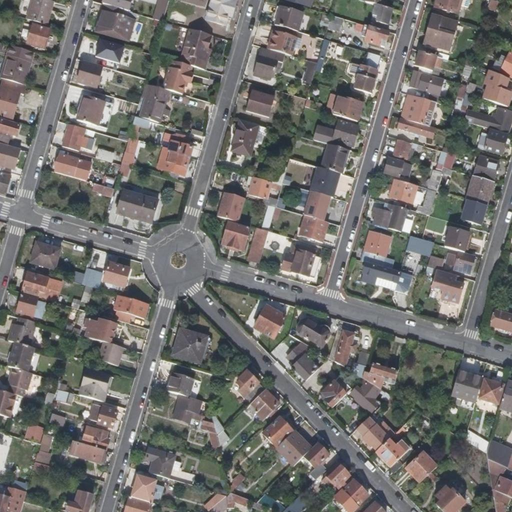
[(53,1),(47,0),(30,0),(25,19),(46,26),(47,22),(53,1)]
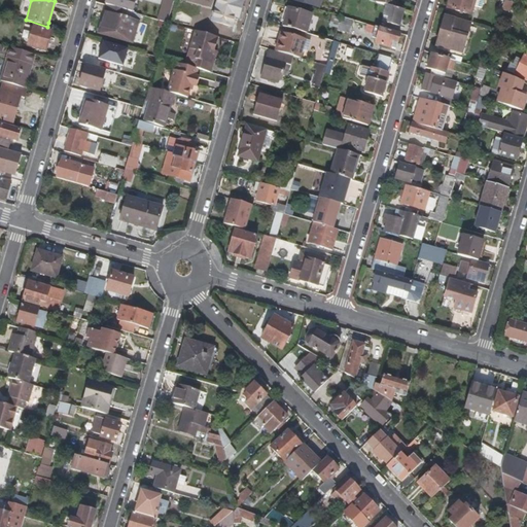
[(106,0),(105,4),(121,8),(124,0),(106,0)]
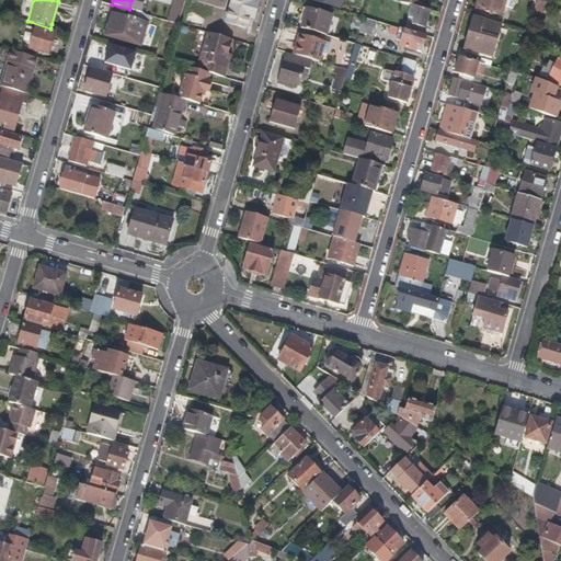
[(184,2),(176,0),(174,0),(169,20),(178,23),(184,2)]
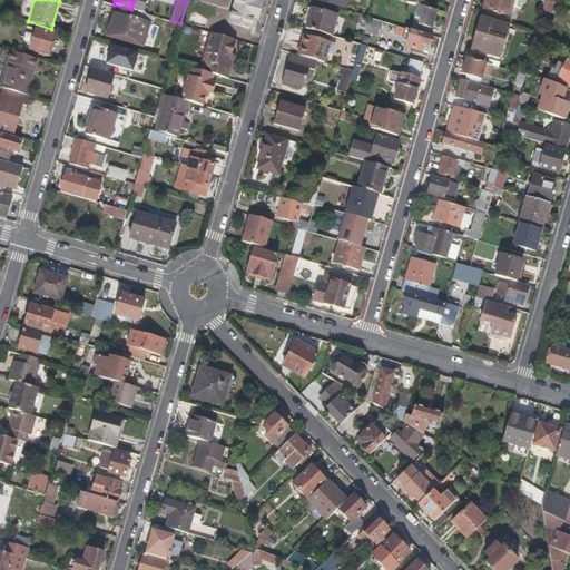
[(262,2),(254,0),(234,0),(227,25),(249,31),(255,12),(259,12),(262,2)]
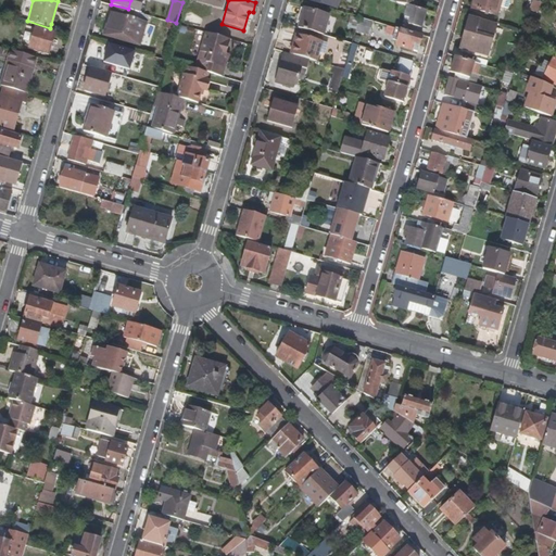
[(508,0),(476,0),(475,9),(496,15),(498,5),(507,8),(508,0)]
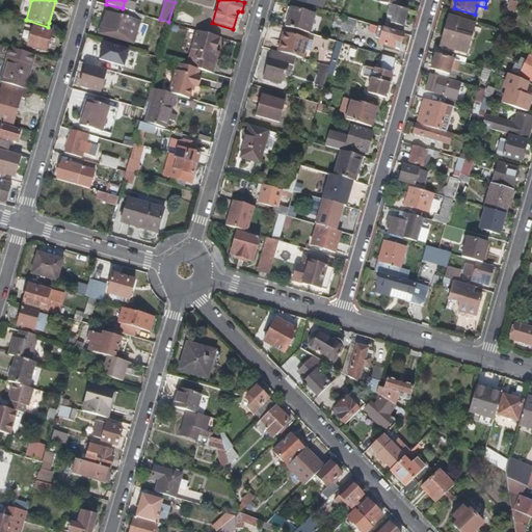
[(517,2),(510,0),(507,8),(514,10),(517,2)]
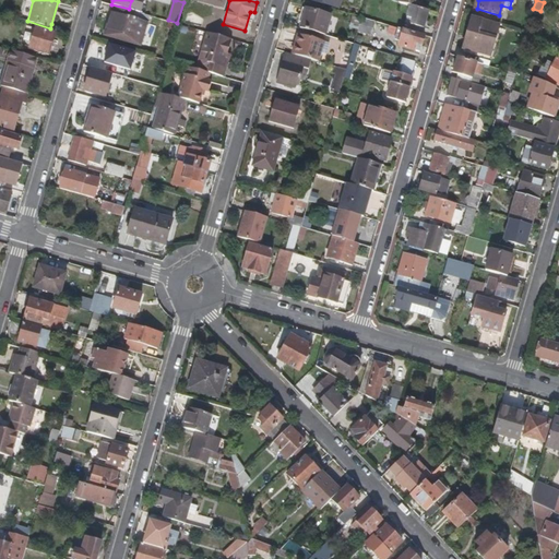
[(129,9),(111,4),(103,35),(138,46),(138,43),(142,44),(145,32),(144,31),(146,21),(128,15),(129,9)]
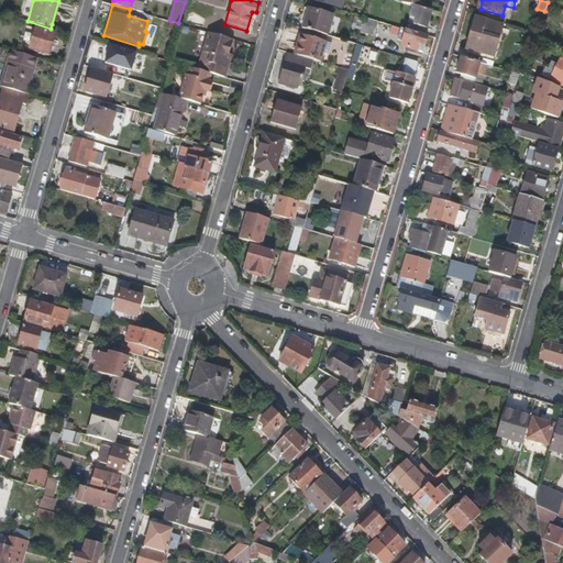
[(412,31),(424,34),(431,11),(420,8),(412,6),(409,15),(416,18),(412,31)]
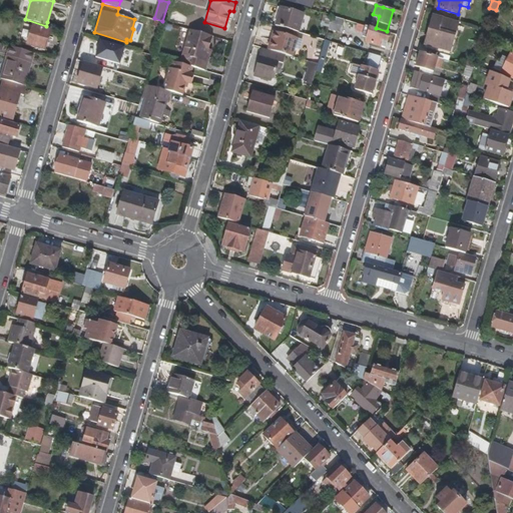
[(303,14),(280,7),(277,17),(275,25),(278,26),(297,31),(298,31),(303,14)]
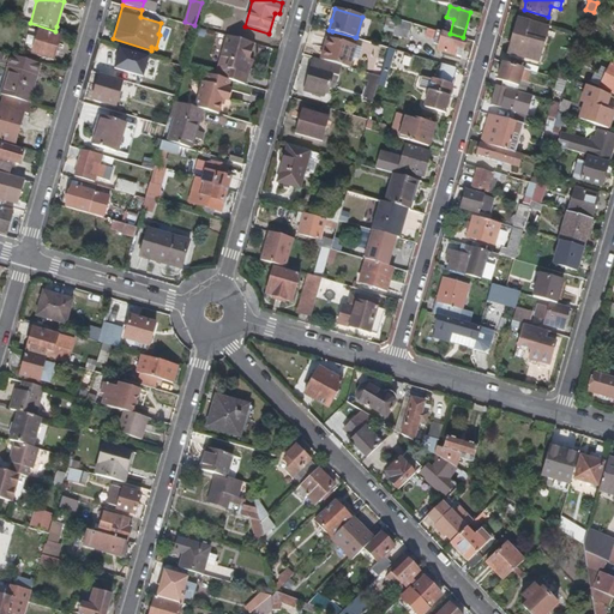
[(411,23),(396,18),(391,34),(407,38),(411,23)]
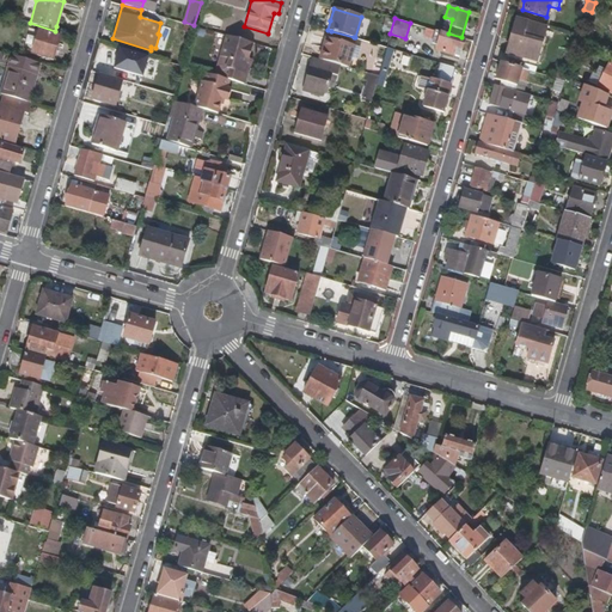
[(510,44),(539,54),(543,42),(538,41),(542,26),(518,19),(510,44)]
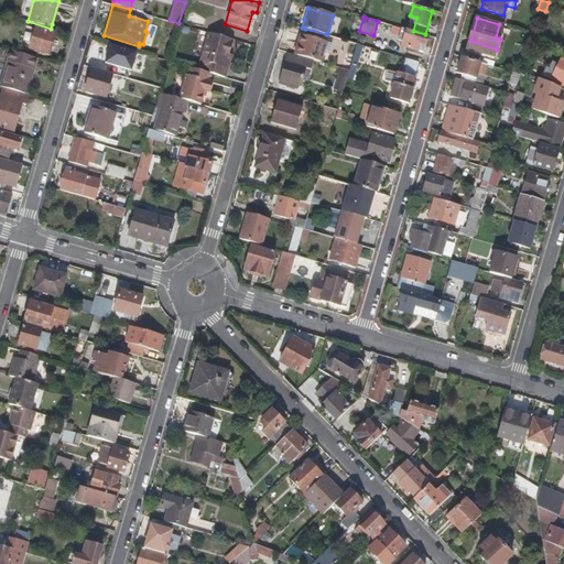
[(206,31),(185,25),(183,32),(204,39),(206,31)]
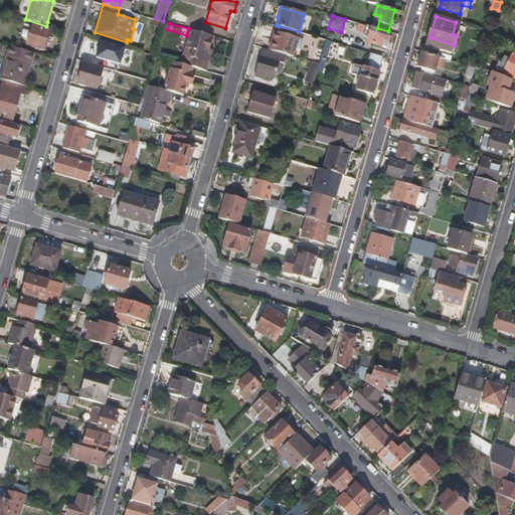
[(388,31),(377,28),(367,25),(364,37),(368,39),(368,42),(385,47),(390,32),(388,31)]
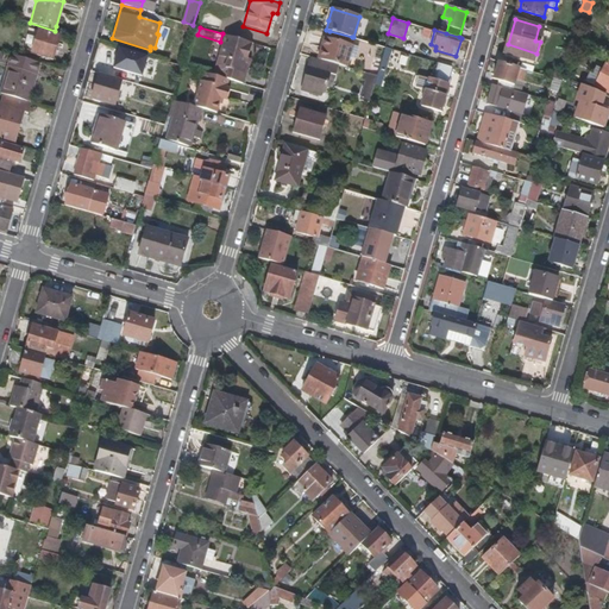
[(328,38),(350,45),(352,37),(330,31),(328,38)]
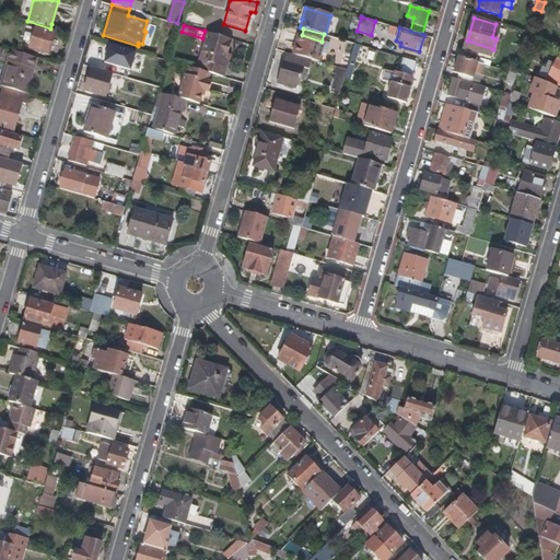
[(55,35),(36,30),(31,50),(48,56),(55,35)]
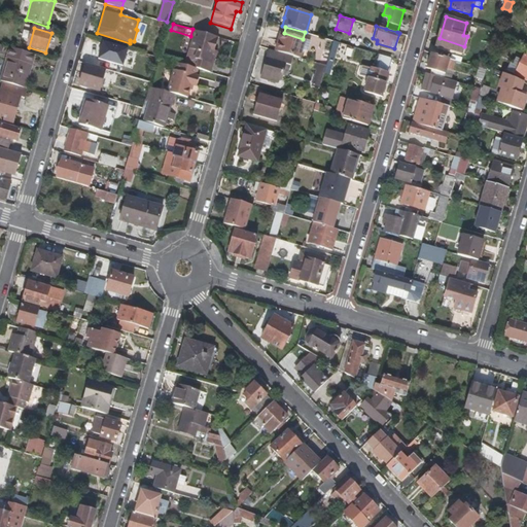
[(217,36),(195,30),(184,65),(197,69),(209,73),(214,55),(212,54),(213,49),(217,36)]
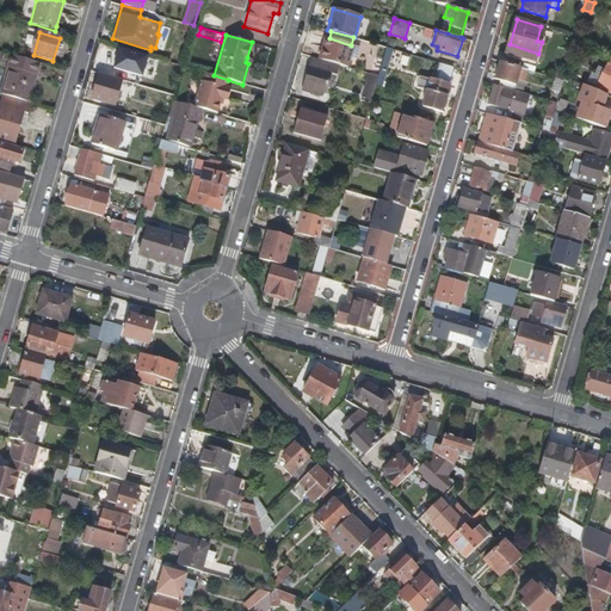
[(325,50),(321,60),(338,65),(345,67),(349,56),(351,45),(329,38),(325,37),(322,49),(325,50)]
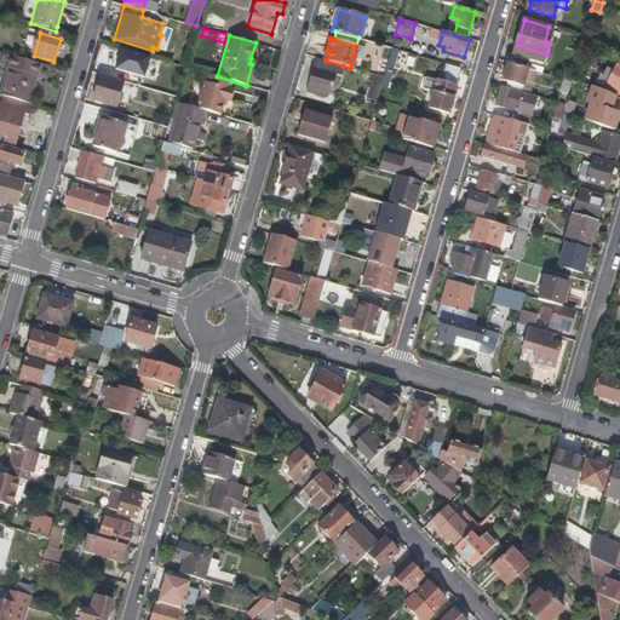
[(545,62),(546,55),(517,45),(515,53),(545,62)]
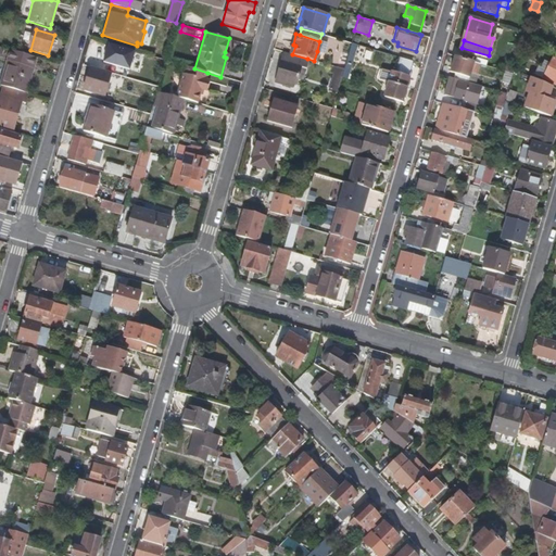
[(326,42),(319,41),(317,51),(323,53),(326,42)]
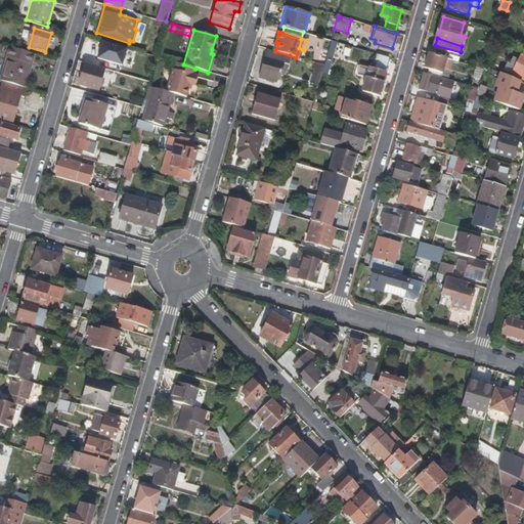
[(323,66),(321,73),(328,75),(337,42),(331,40),(326,53),(323,66)]
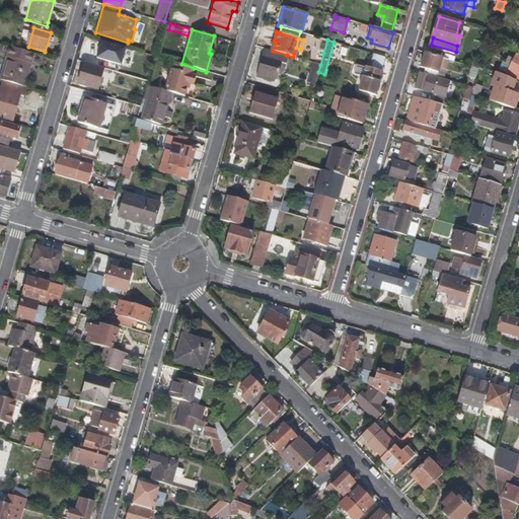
[(114,47),(96,41),(93,49),(102,52),(100,59),(108,62),(114,47)]
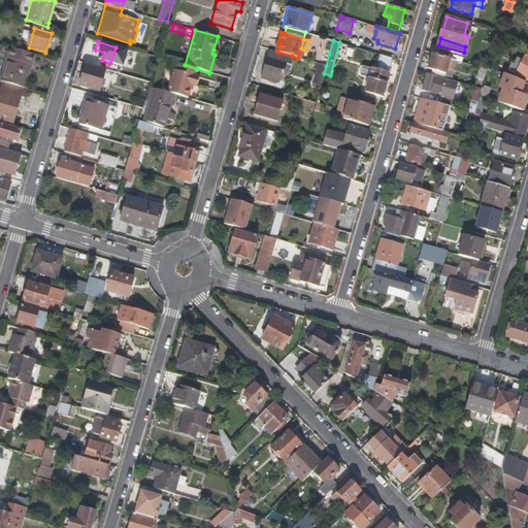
[(34,55),(7,47),(0,72),(0,80),(2,81),(25,89),(34,55)]
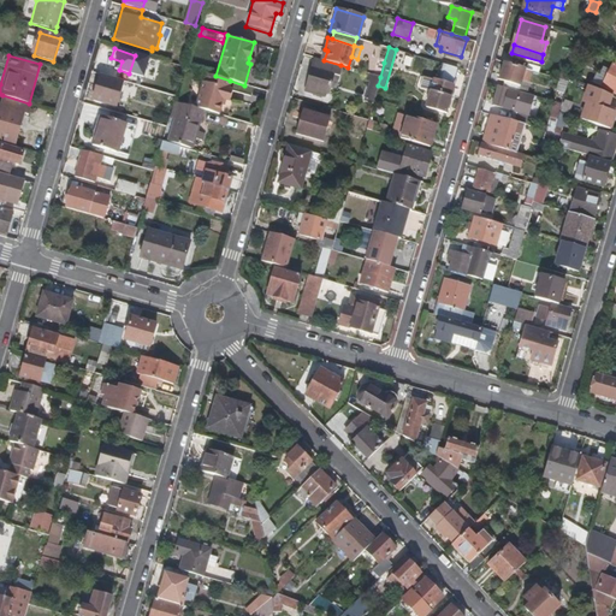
[(111,58),(110,58),(107,66),(119,70),(122,61),(111,58)]
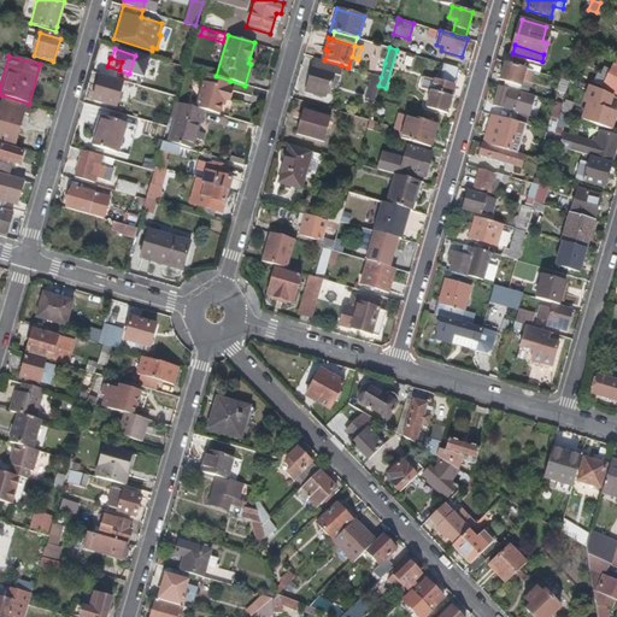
[(338,76),(341,65),(324,60),(315,58),(312,69),(334,75),(338,76)]
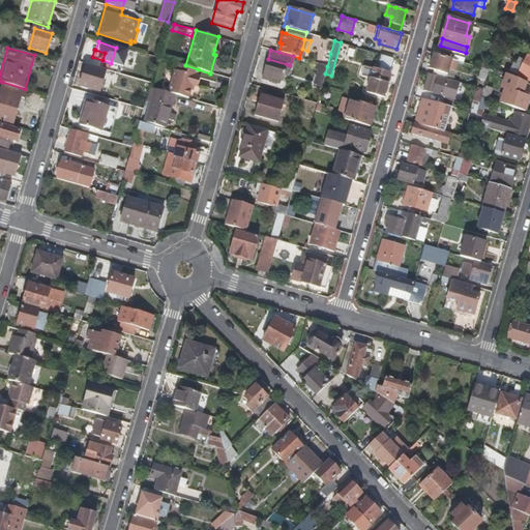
[(330,54),(324,52),(321,64),(327,66),(330,54)]
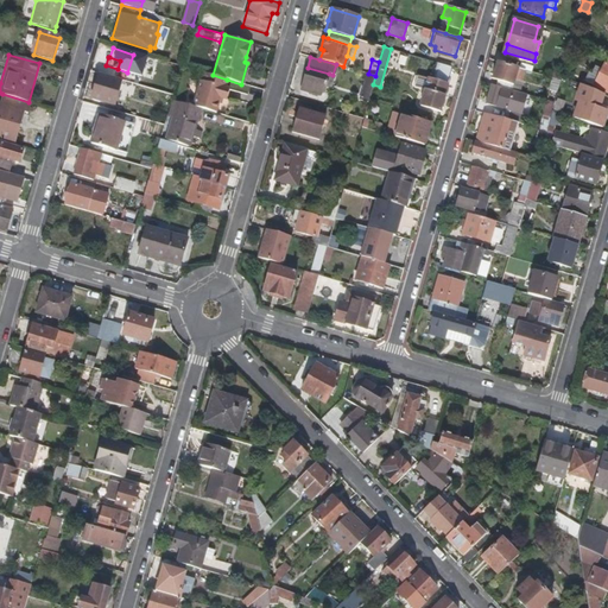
[(448,65),(434,61),(430,75),(444,78),(448,65)]
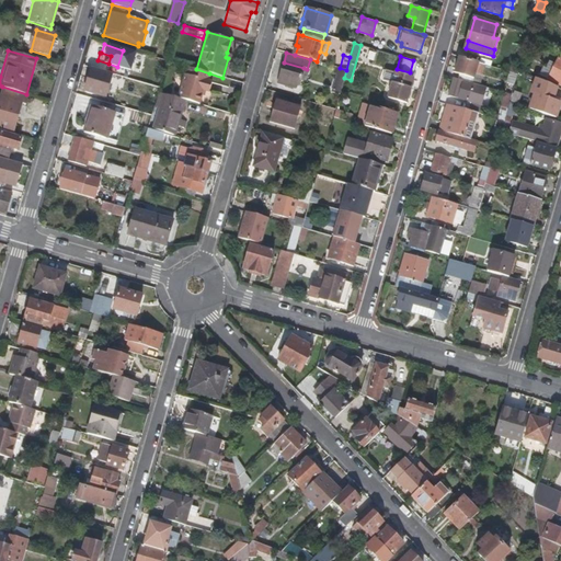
[(459,72),(457,78),(471,82),(472,76),(474,77),(476,71),(481,73),(484,65),(459,57),(456,70),(459,72)]
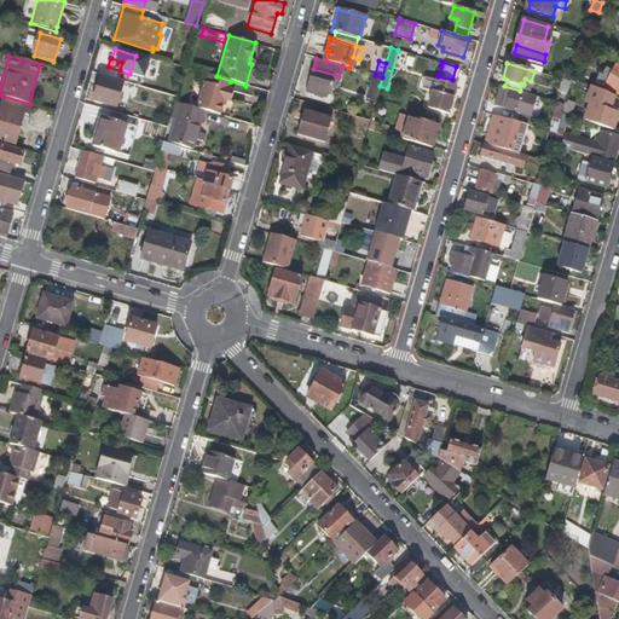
[(618,64),(617,64),(605,86),(618,93),(618,64)]
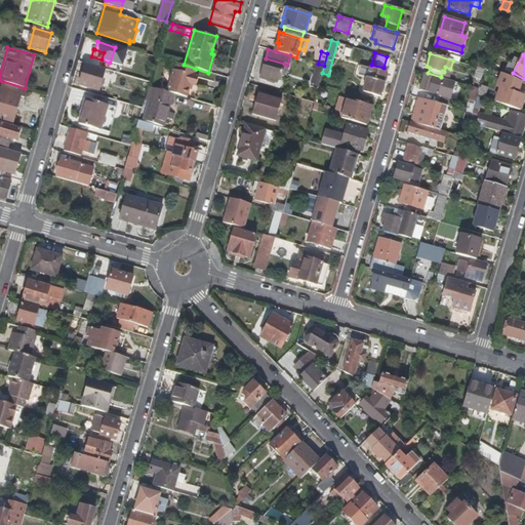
[(284,64),(266,58),(260,76),(267,78),(266,81),(276,83),(276,81),(279,81),(284,64)]
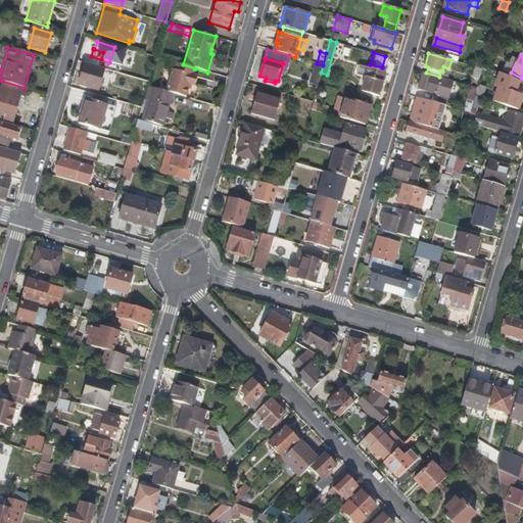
[(172,69),(193,76),(195,68),(183,64),(174,62),(172,69)]
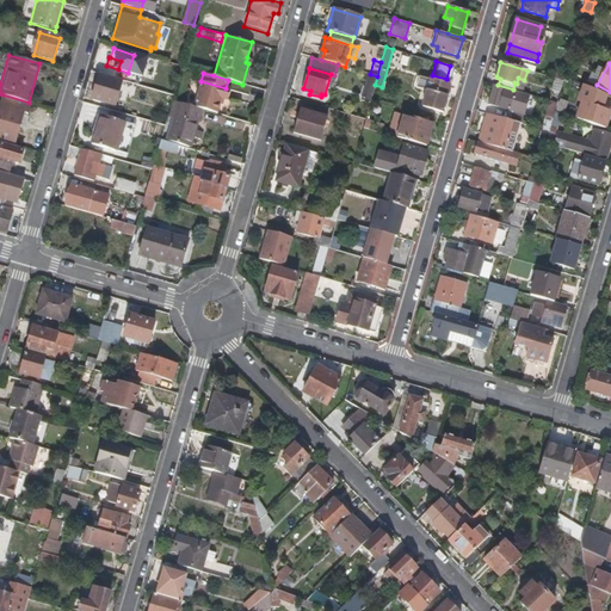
[(371,98),(375,85),(377,76),(370,74),(364,96),(371,98)]
